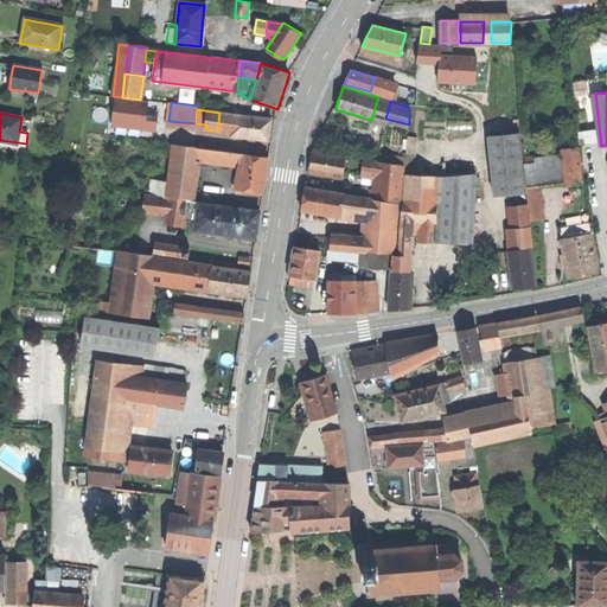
[(217,132),(231,134),(234,114),(219,113),(217,131),(217,132)]
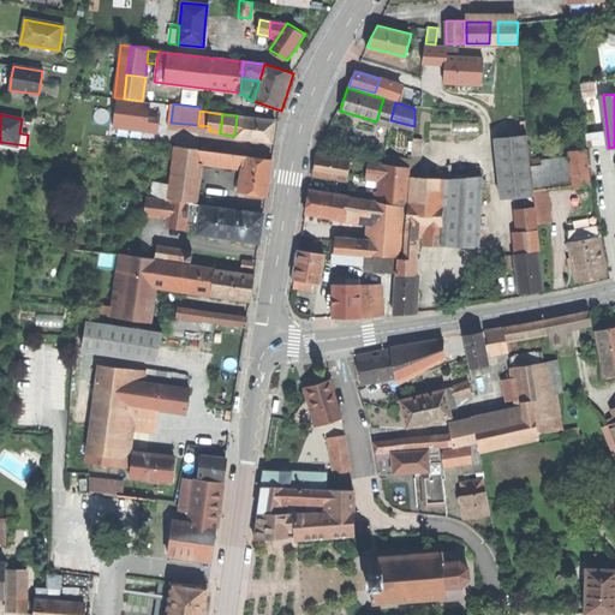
[(234,138),(273,143),(274,132),(275,120),(237,115),(234,136),(234,138)]
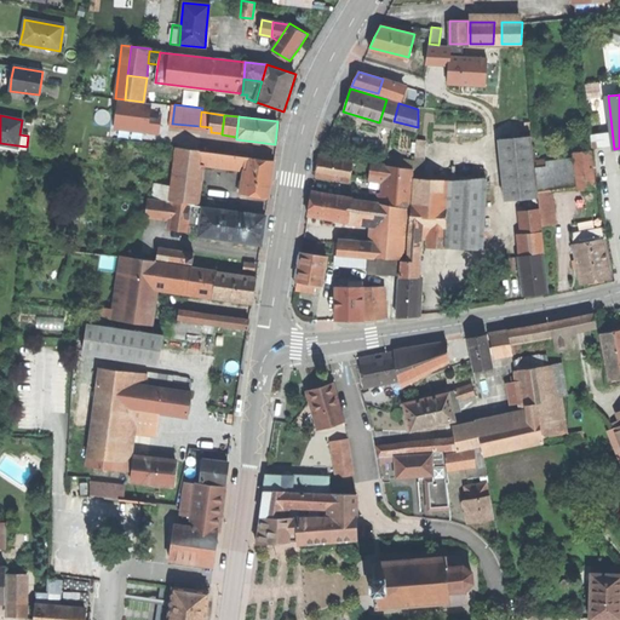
[(597,144),(607,143),(606,131),(596,132),(597,144)]
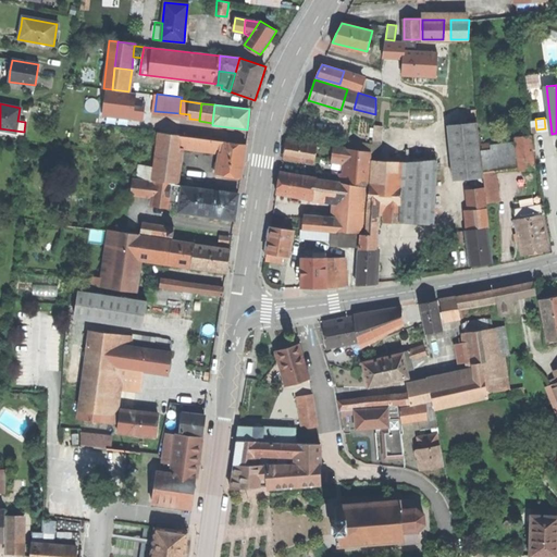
[(454,181),(484,177),(483,172),(477,122),(447,126),(454,181)]
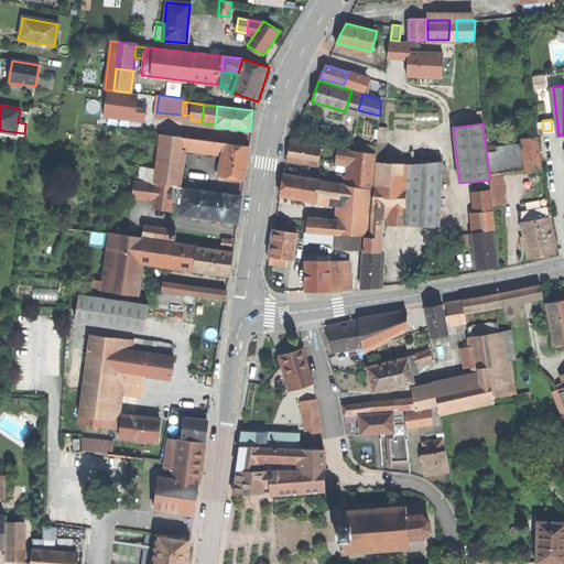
[(179,175),(183,149),(184,138),(161,133),(155,172),(179,175)]
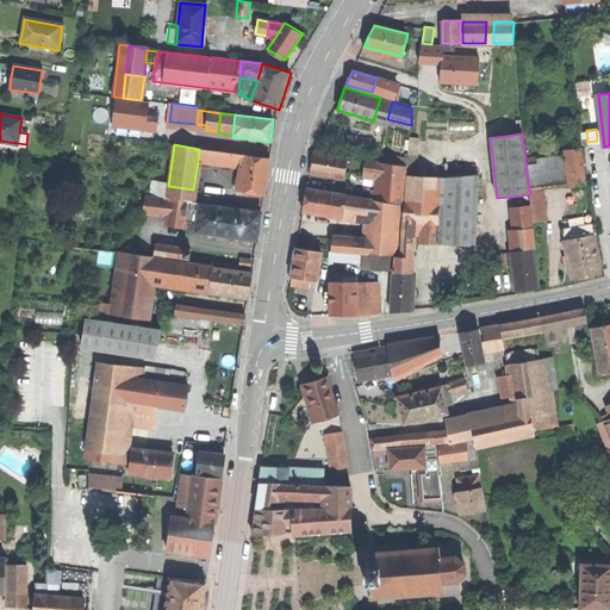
[(198,161),(243,168),(244,155),(199,149),(198,161)]
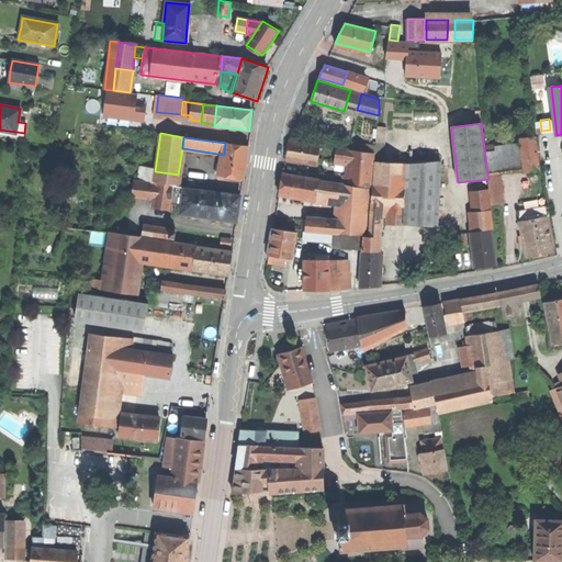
[(520,138),(521,148),(524,169),(539,167),(536,137),(520,138)]
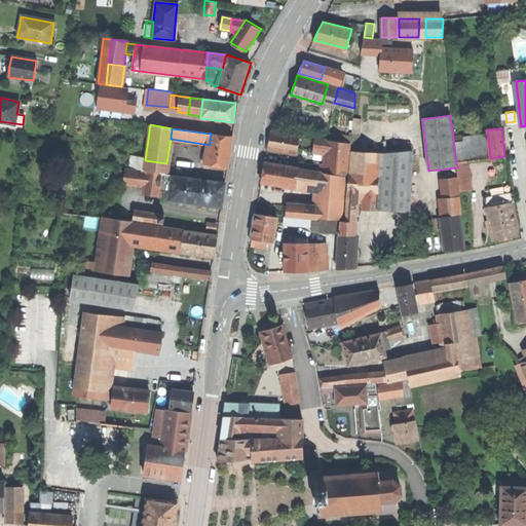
[(269,141),(267,149),(297,153),(300,136),(270,132),(269,141)]
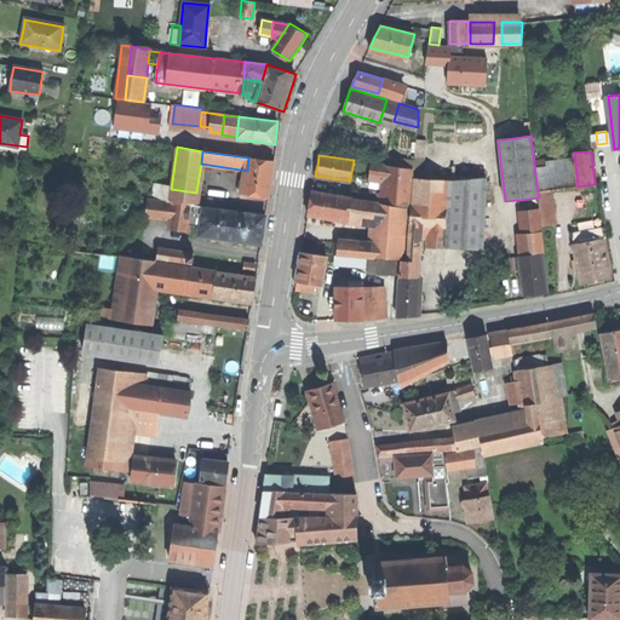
[(244,194),(270,197),(273,181),(275,161),(248,158),(247,171),(244,194)]
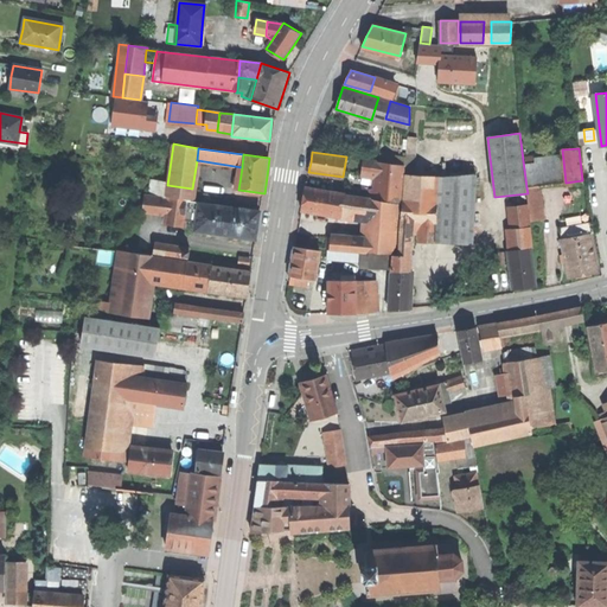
[(362,172),(377,174),(378,161),(364,158),(362,172)]
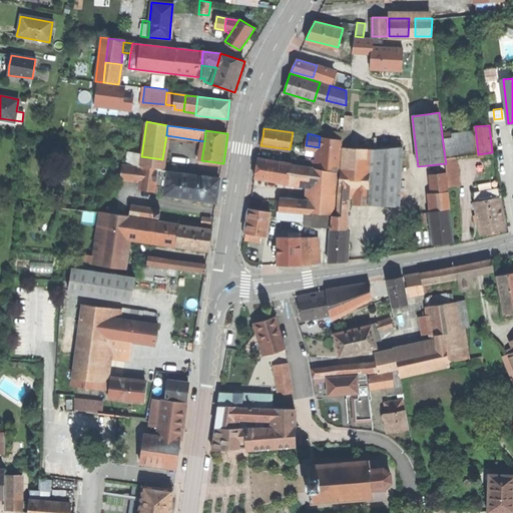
[(444,139),(446,158),(457,156),(478,154),(476,135),(453,138),(444,139)]
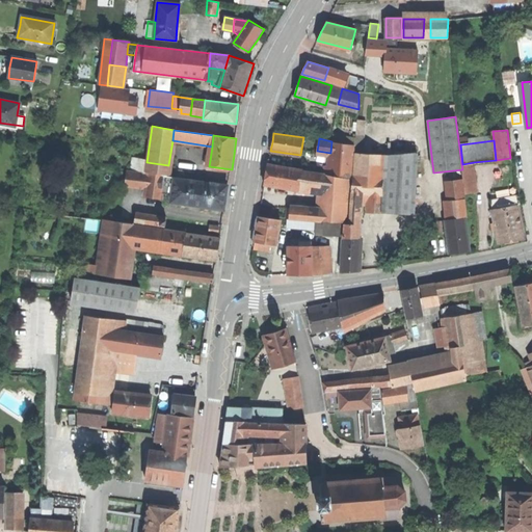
[(353,145),(331,141),(330,153),(327,173),(351,177),(353,145)]
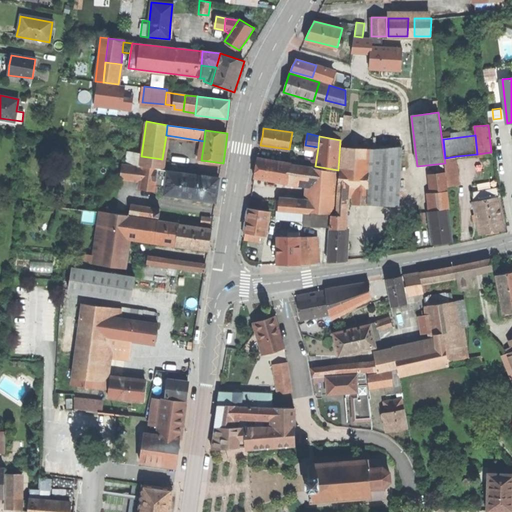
[(402,146),(371,149),(370,151),(370,159),(370,167),(368,191),(367,205),(399,206),(402,146)]
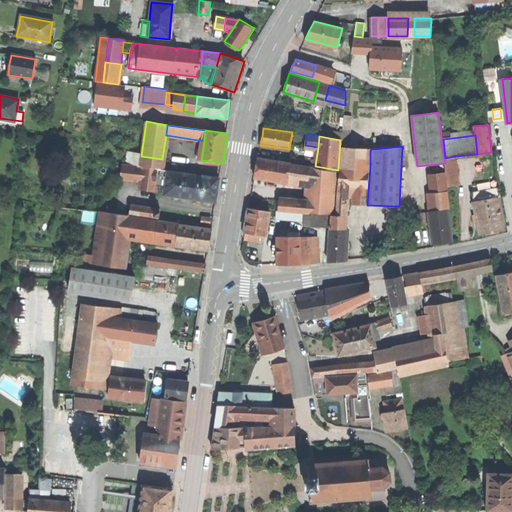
[(340,158),(355,159),(370,159),(370,151),(341,150),(340,158)]
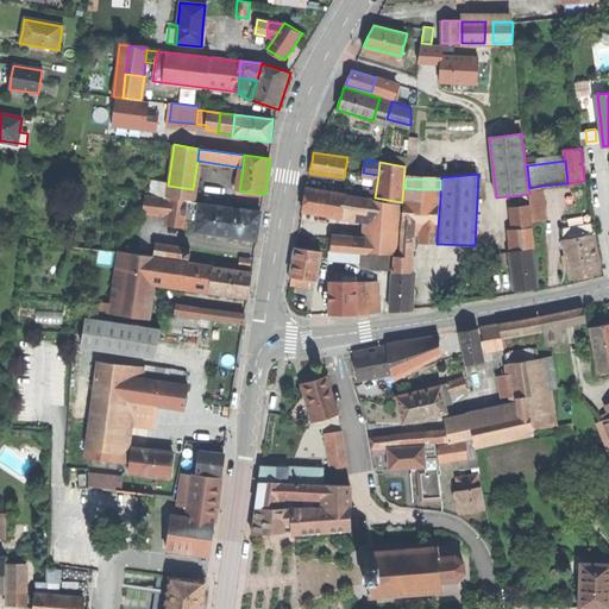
[(192,200),(193,189),(168,186),(167,196),(192,200)]
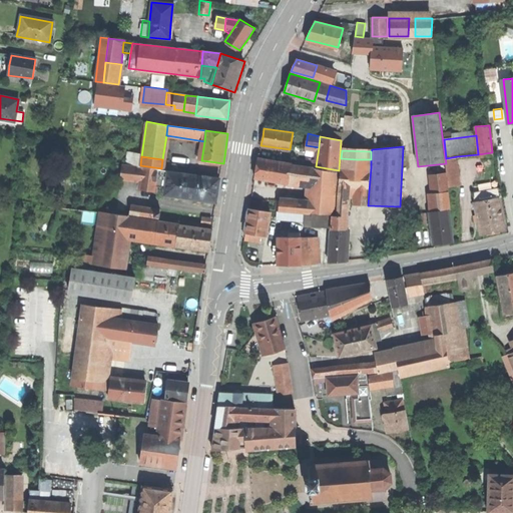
[(446,158),(445,158),(446,163),(448,186),(461,184),(457,156),(446,158)]
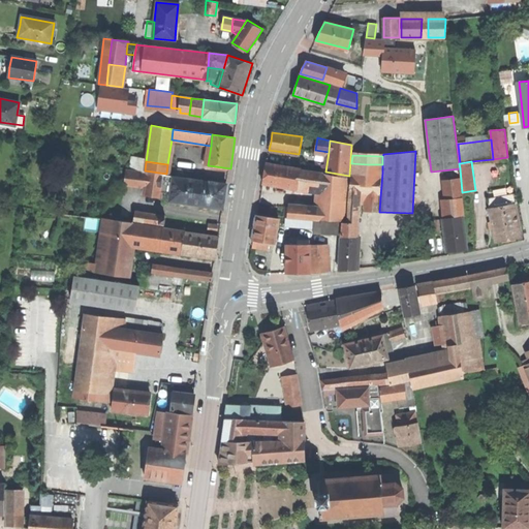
[(301,168),(267,162),(265,173),(262,183),(298,189),(299,179),(301,168)]
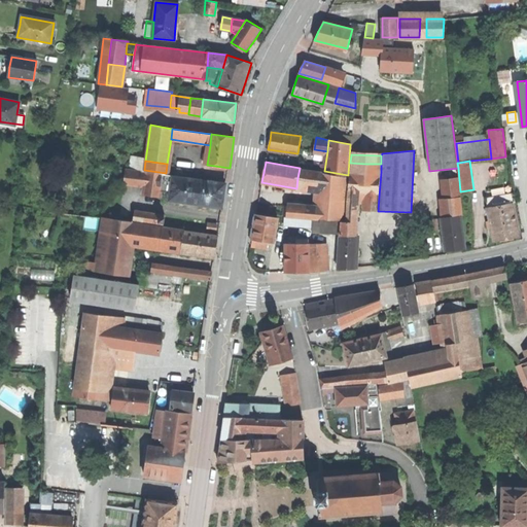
[(365,164),(364,171),(381,172),(381,164),(365,164)]
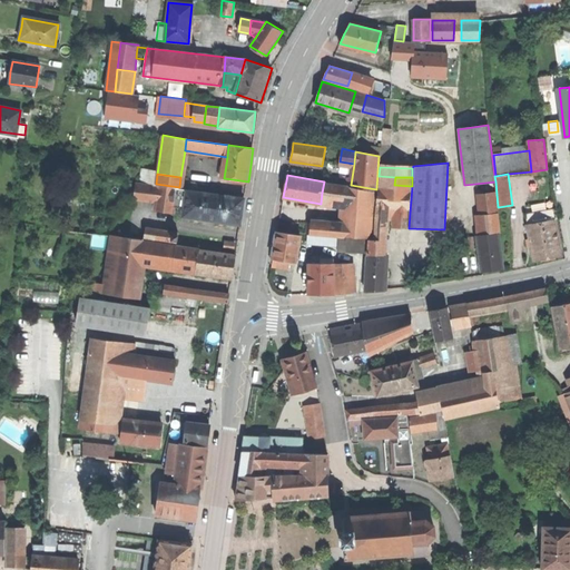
[(346,186),(324,182),(322,193),(345,197),(346,186)]
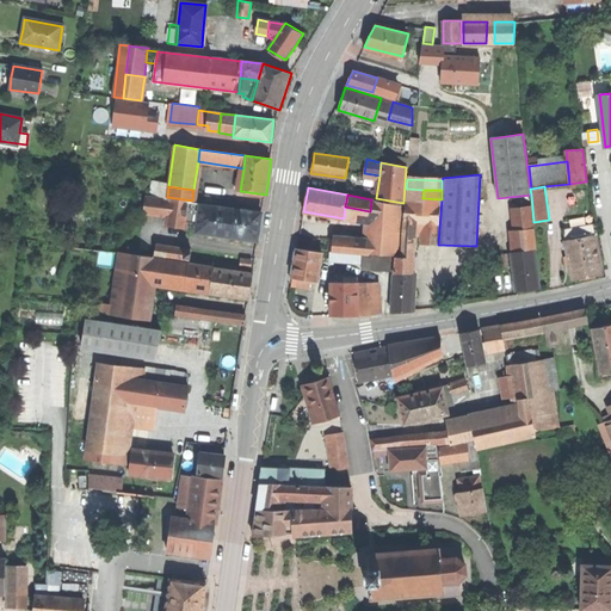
[(144,213),(166,215),(167,215),(168,207),(170,199),(147,197),(144,213)]
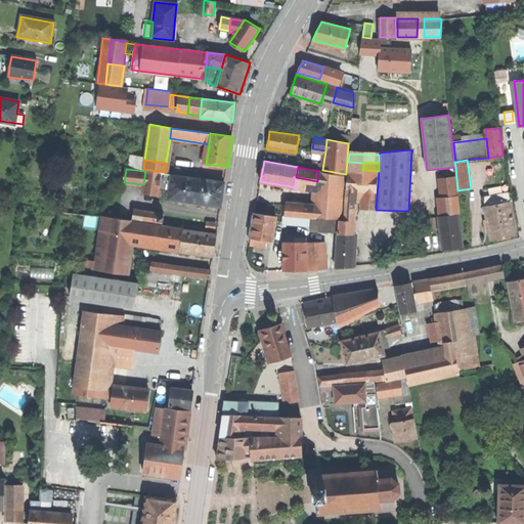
[(355,194),(365,194),(377,195),(379,171),(362,170),(348,169),(346,193),(355,194)]
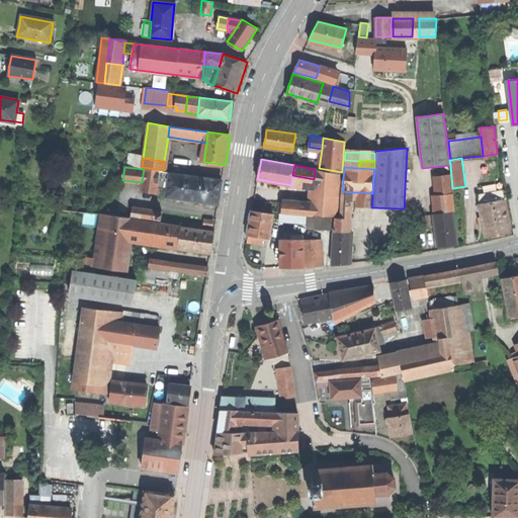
[(341,174),(315,169),(314,179),(312,204),(312,214),(338,217),(341,174)]
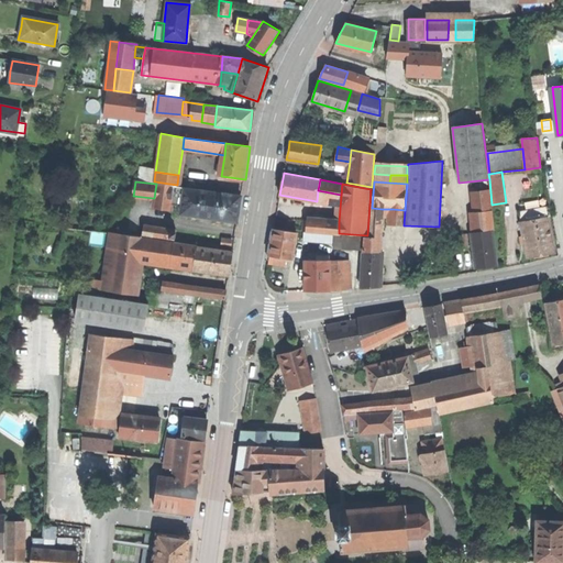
[(173,205),(181,206),(183,195),(181,195),(183,188),(183,187),(167,185),(167,186),(166,192),(155,190),(154,198),(153,198),(152,208),(172,211),(173,205)]
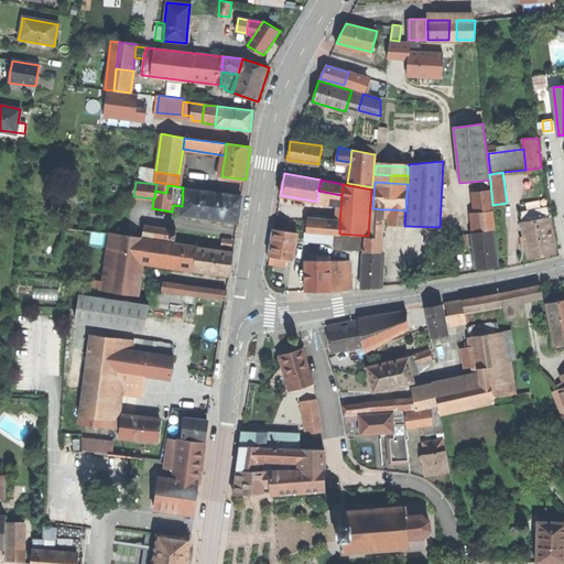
[(241,196),(183,188),(182,195),(183,195),(182,206),(181,215),(238,223),(240,208),(241,196)]
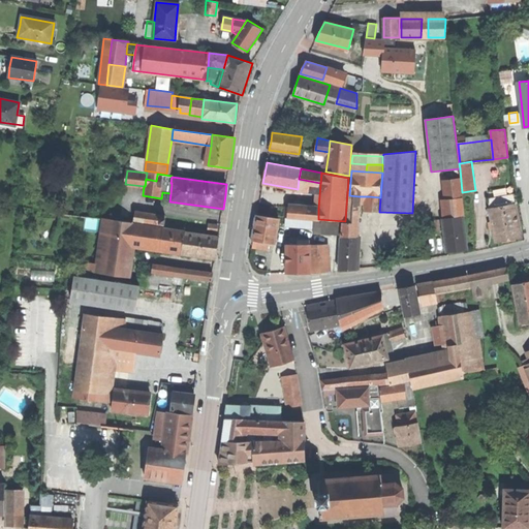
[(444,180),(447,200),(462,198),(460,178),(444,180)]
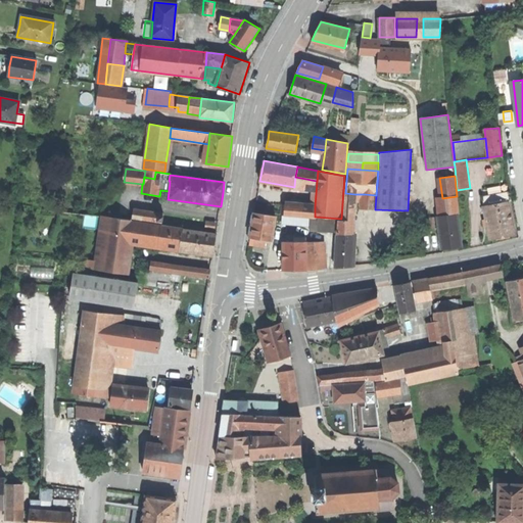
[(483,197),(484,206),(509,201),(512,200),(510,192),(483,197)]
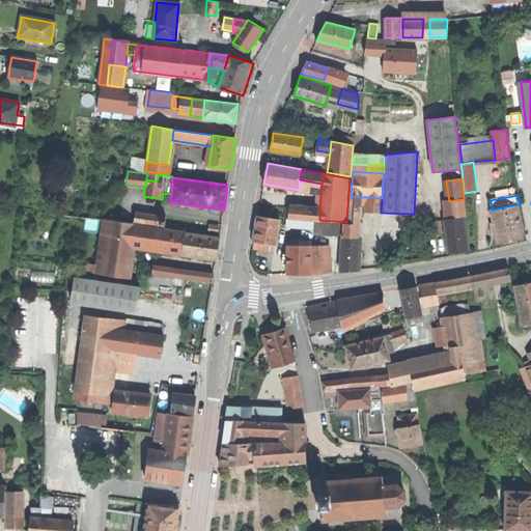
[(358,223),(360,197),(351,196),(350,223),(358,223)]
